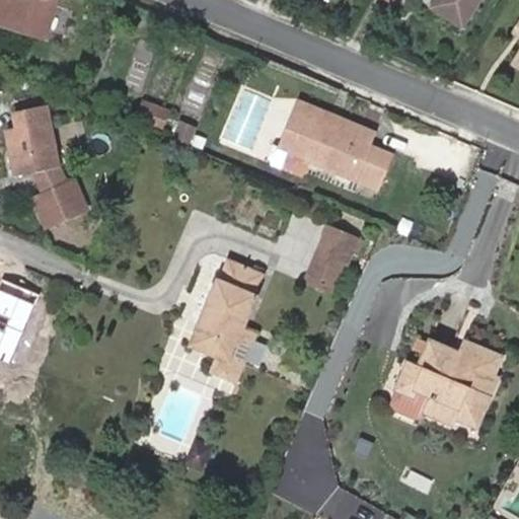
[(0,0),(0,13),(28,23),(25,30),(42,35),(53,0),(0,0)]
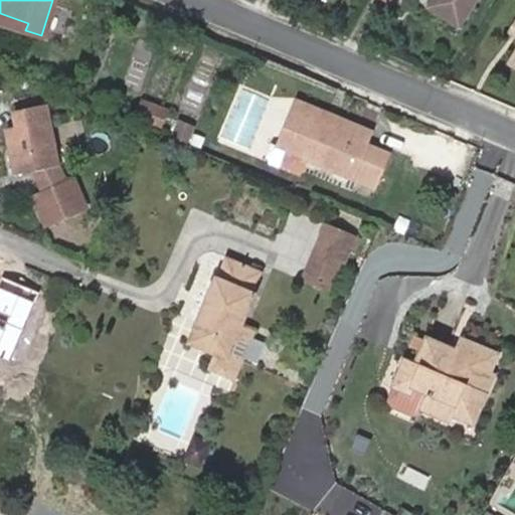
[(459,26),(475,0),(433,0),(428,7),(459,26)]
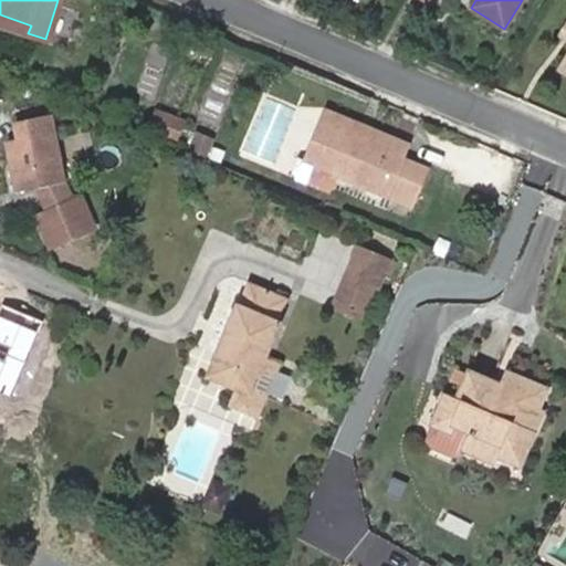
[(0,23),(28,33),(31,25),(0,14),(0,23)]
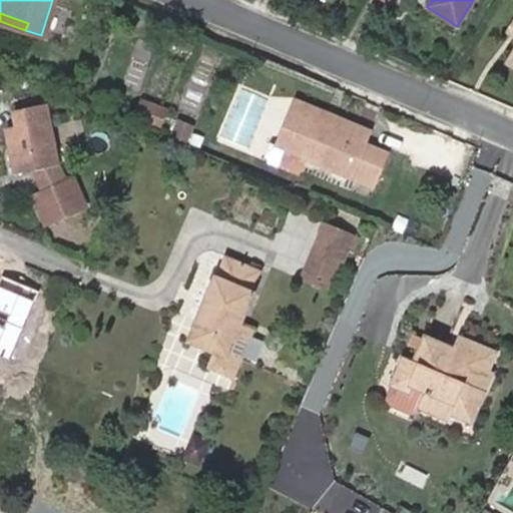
[(512,24),(510,23),(504,32),(512,37),(512,24)]
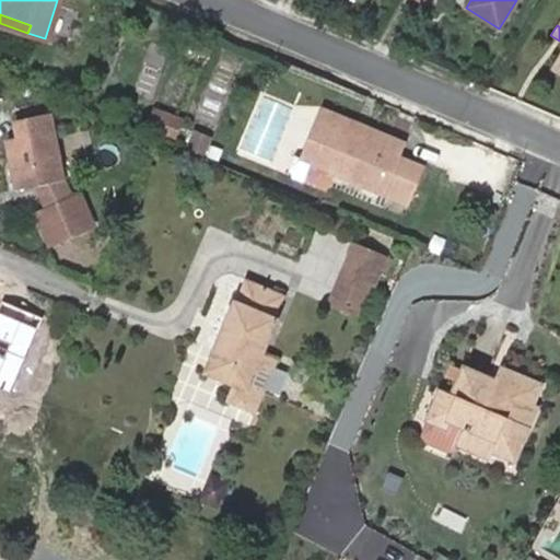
[(158,104),(149,125),(177,137),(187,116),(158,104)]
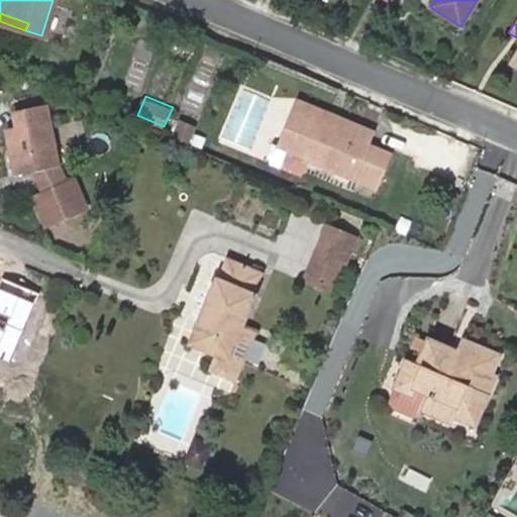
[(287,151),(306,160),(376,190),(391,152),(354,137),(358,129),(295,102),(276,146),(287,151)]
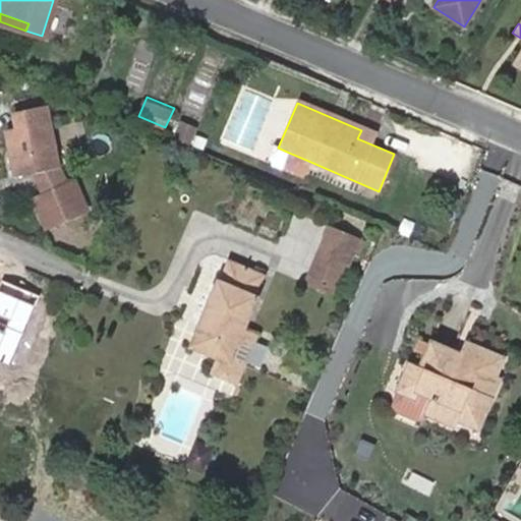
[(14,112),(17,129),(7,130),(13,172),(35,169),(45,193),(34,197),(46,226),(88,209),(75,180),(66,184),(59,168),(48,107),(14,112)]
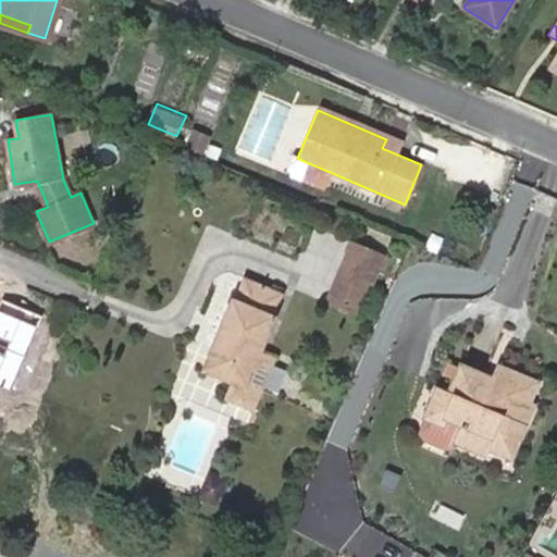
[(304,175),(325,184),(330,172),(309,163),(304,175)]
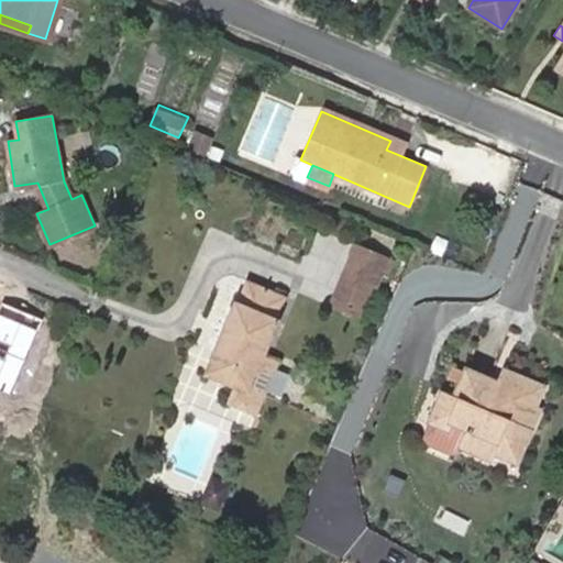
[(356,243),(345,269),(375,282),(385,255),(356,243)]
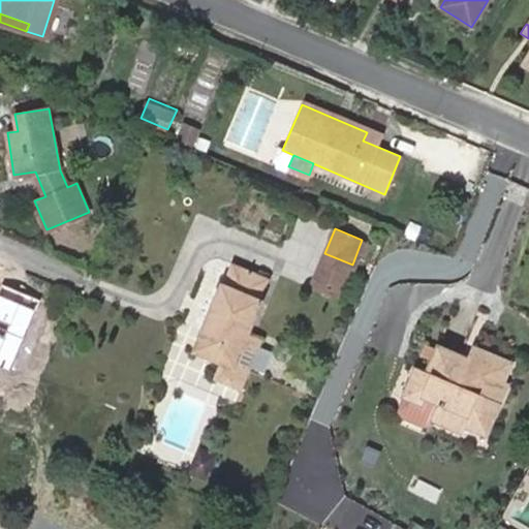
[(312,282),(340,293),(352,265),(324,253),(312,282)]
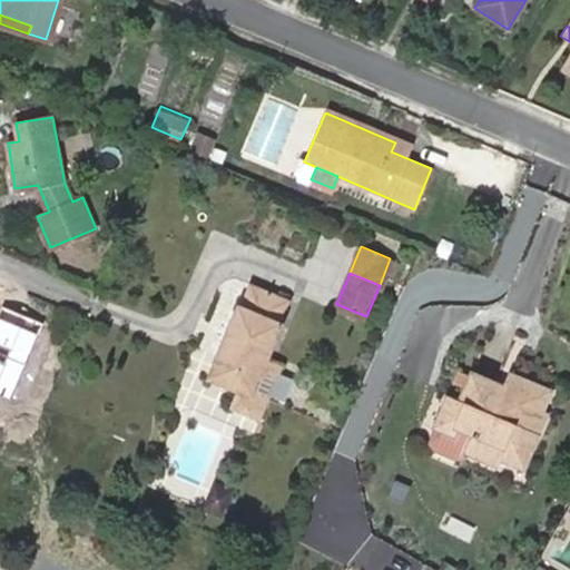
[(251,396),(267,359),(292,301),(251,283),(242,305),(238,303),(207,377),(232,389),(238,391),(251,396)]
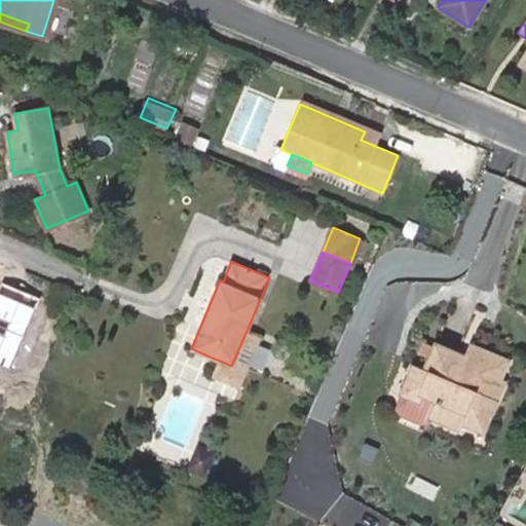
[(310,280),(308,287),(336,298),(338,292),(310,280)]
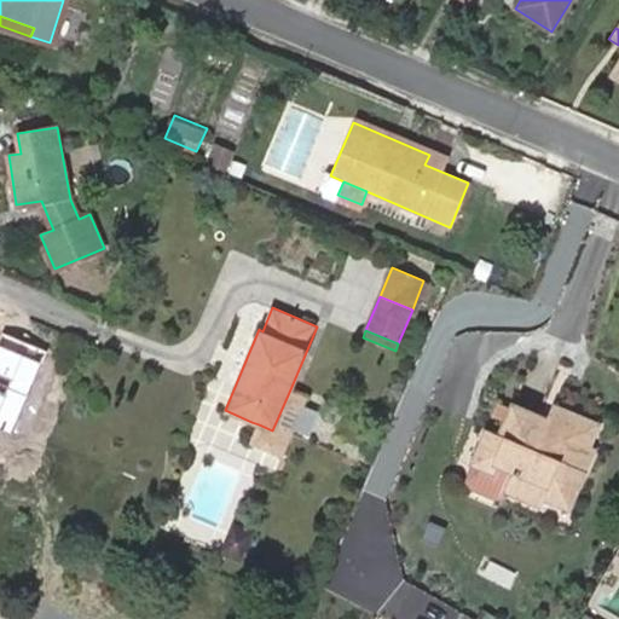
[(272,431),(289,438),(307,397),(290,389),(272,431)]
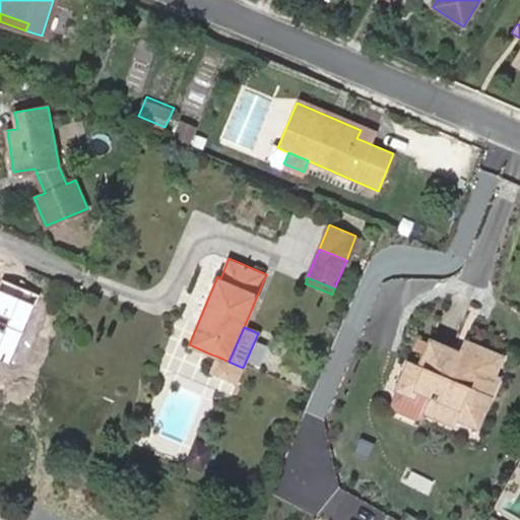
[(432,398),(426,412),(454,425),(457,416),(478,426),(500,378),(495,376),(503,356),(466,340),(461,352),(431,339),(419,366),(408,361),(396,389),(399,390),(414,396),(418,389),(433,395),(432,398)]
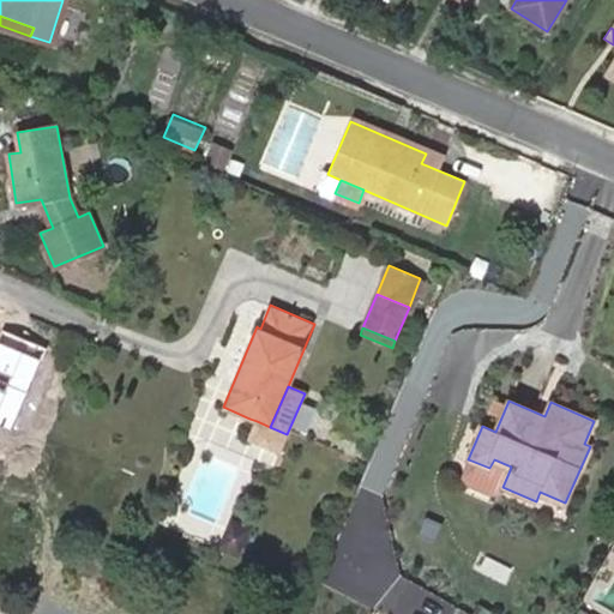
[(287,434),(270,427),(257,421),(250,439),(280,451),(287,434)]
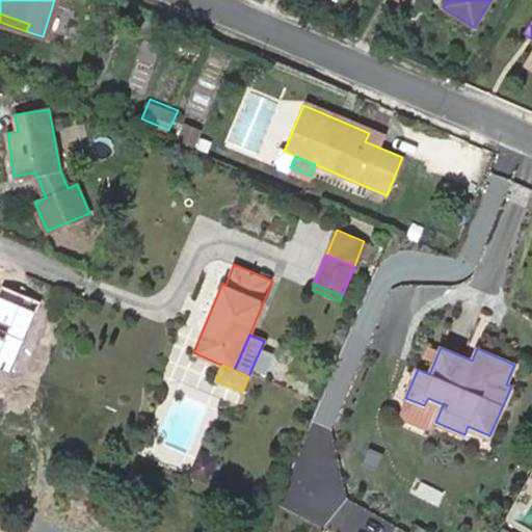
[(434,424),(435,422),(442,407),(443,404),(428,398),(424,405),(408,399),(405,398),(404,397),(399,409),(404,419),(424,427),(434,424)]
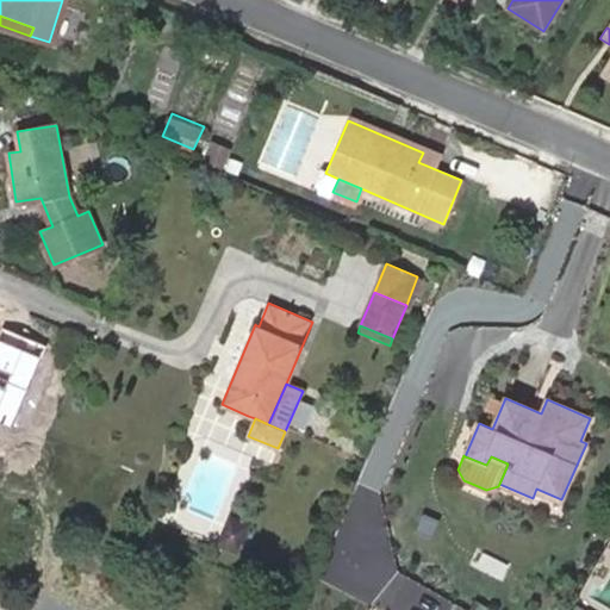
[(223,509),(216,528),(234,535),(241,517),(223,509)]
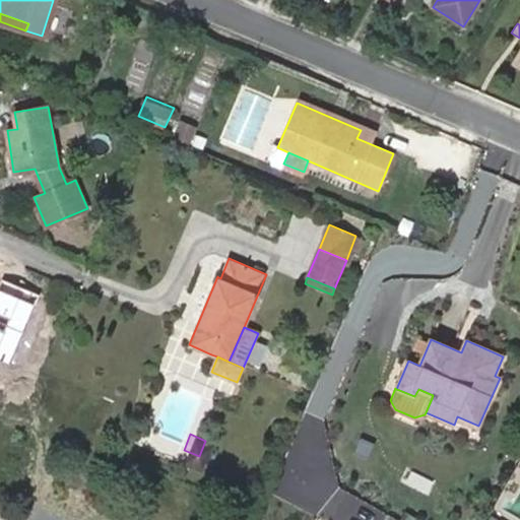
[(199,456),(184,450),(180,458),(195,464),(199,456)]
